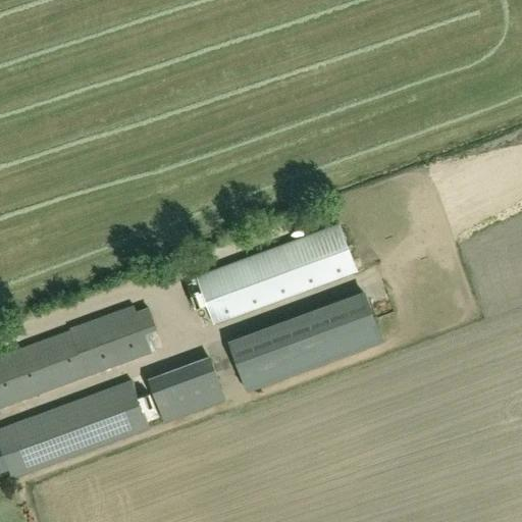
[(358,269),(341,222),(196,276),(213,322),(358,269)]
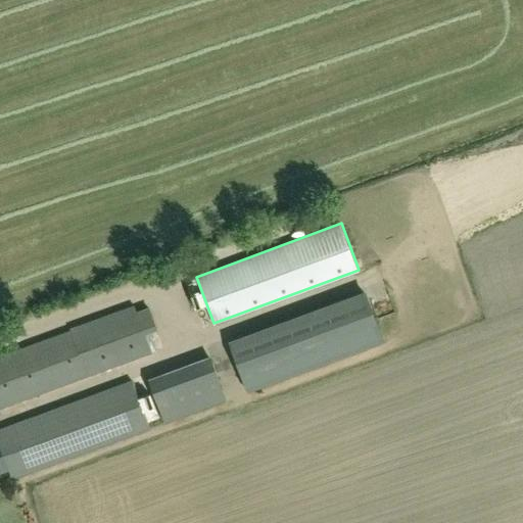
[(365,276),(382,314),(399,305),(381,268),(365,276)]
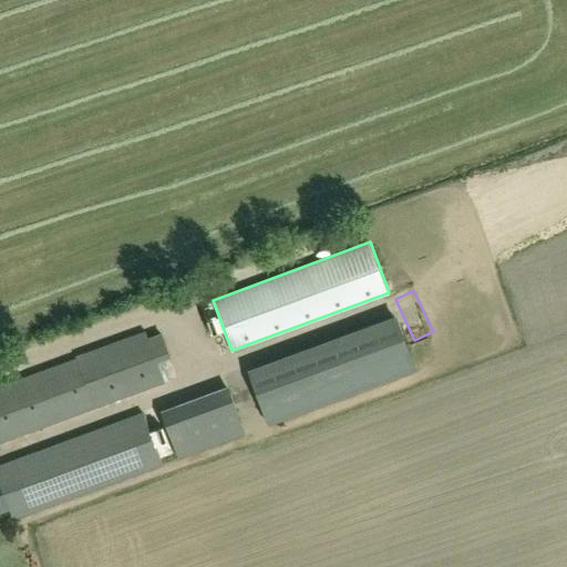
[(276,420),(422,373),(405,319),(303,352),(306,359),(276,369),(285,398),(270,402),(276,420)]
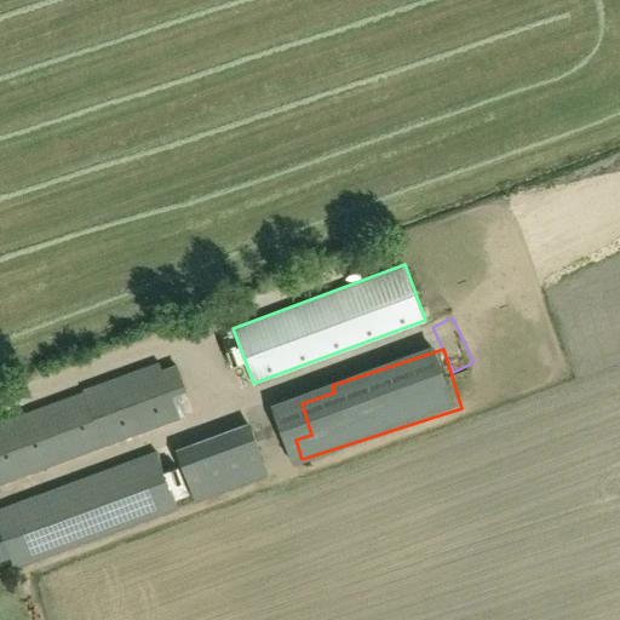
[(0,423),(0,484),(178,418),(158,362),(89,389),(90,390),(0,423)]
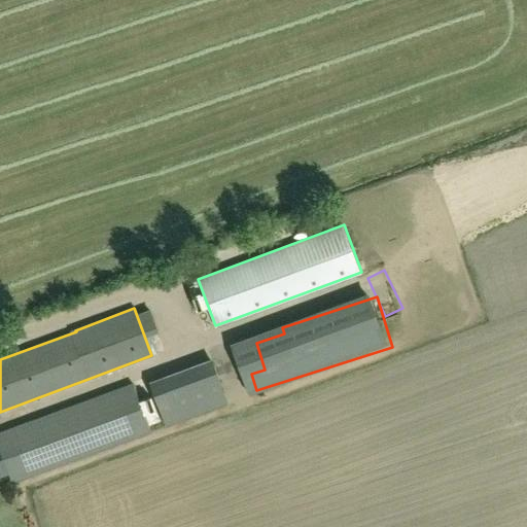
[(213,364),(151,388),(166,426),(227,402),(213,364)]
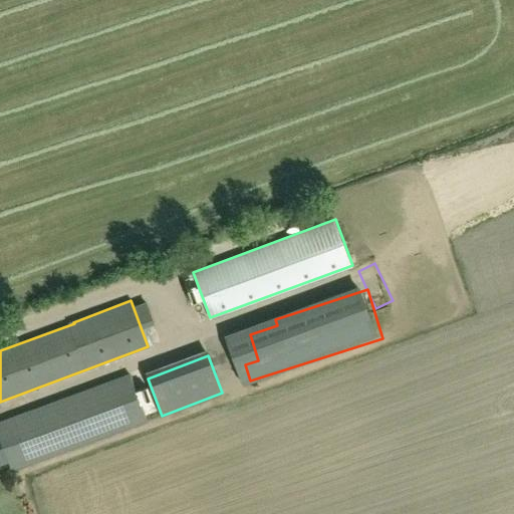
[(147,419),(130,371),(0,420),(0,436),(12,469),(147,419)]
